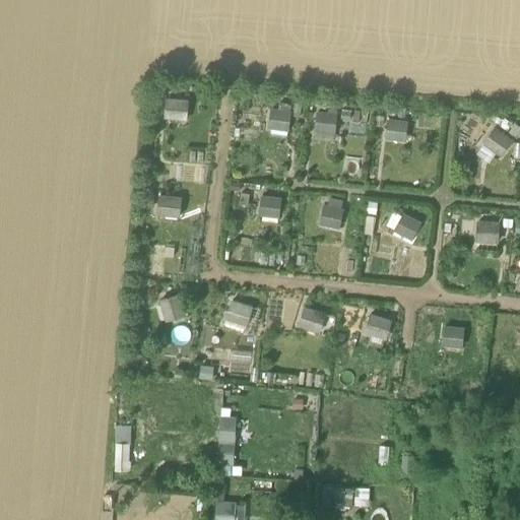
[(185,120),(188,100),(166,96),(164,117),(185,120)]
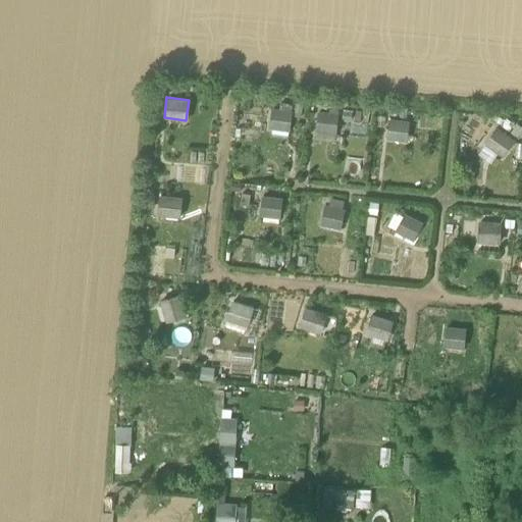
[(292,132),(293,108),(270,107),(268,129),(292,132)]
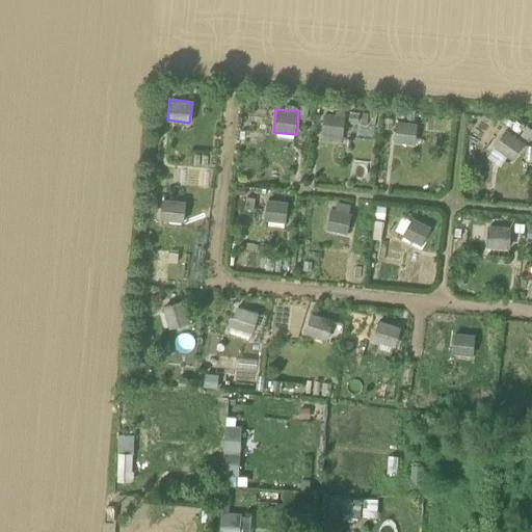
[(346,113),(322,114),(322,139),(346,139),(346,113)]
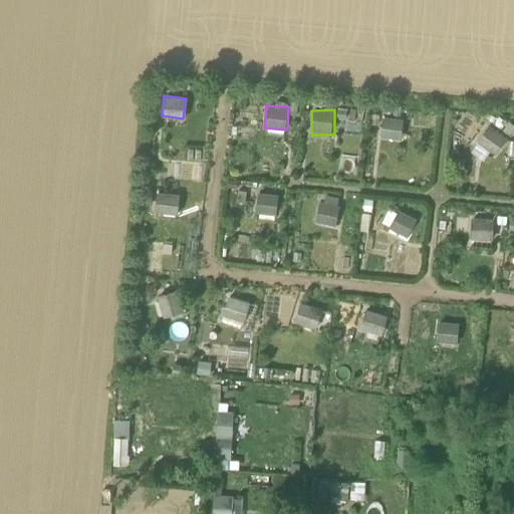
[(402,142),(405,119),(383,116),(380,139),(402,142)]
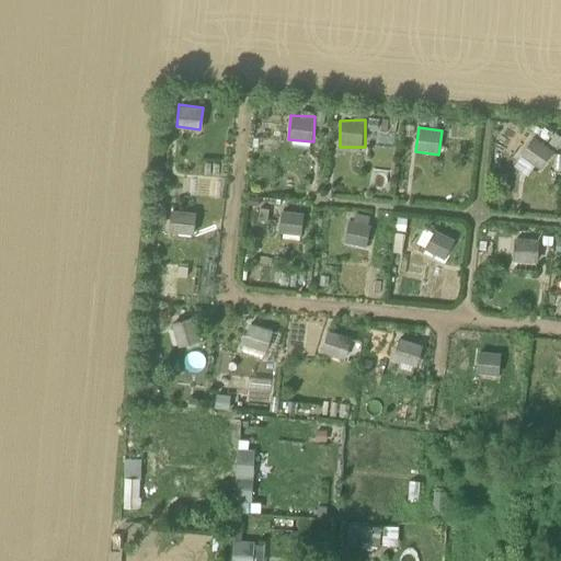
[(521,156),(541,169),(553,149),(534,136),(521,156)]
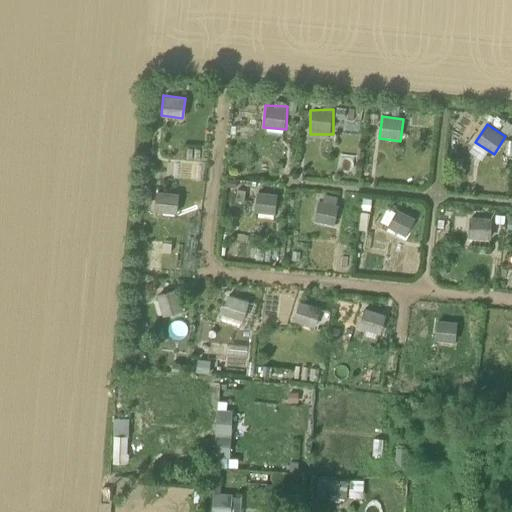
[(254,212),(276,214),(278,193),(256,191),(254,212)]
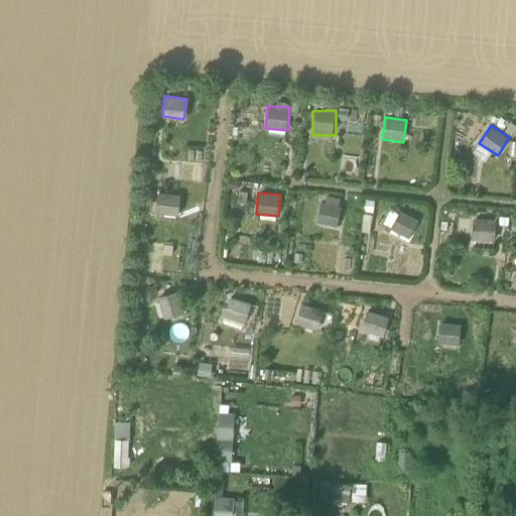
[(157,195),(157,215),(180,215),(180,195),(157,195)]
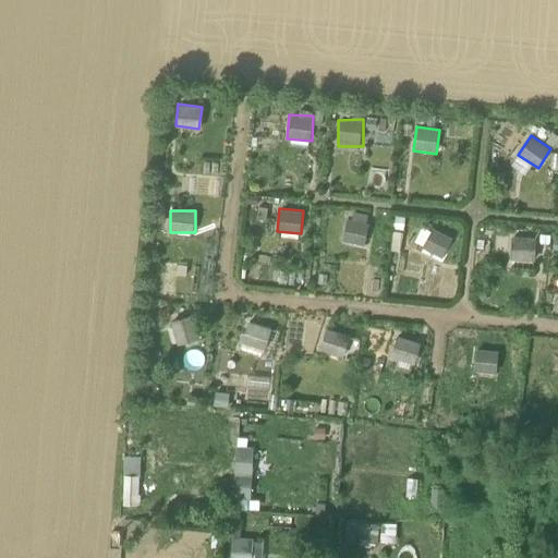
[(350,211),(346,241),(365,244),(371,215),(350,211)]
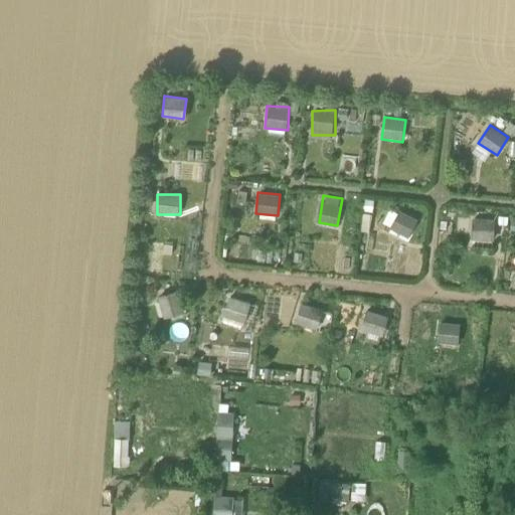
[(389,229),(408,239),(418,219),(399,209),(389,229)]
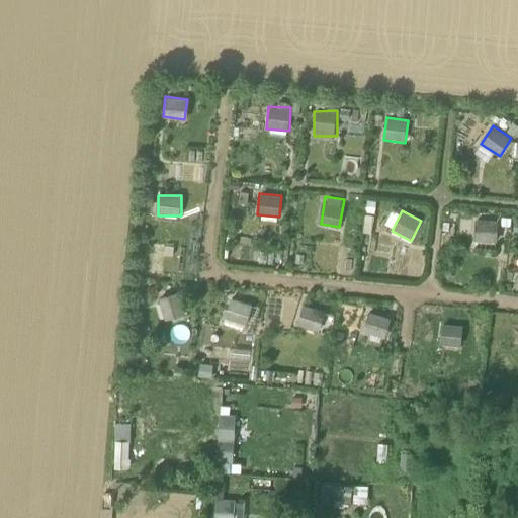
[(497,242),(498,220),(475,219),(473,241),(497,242)]
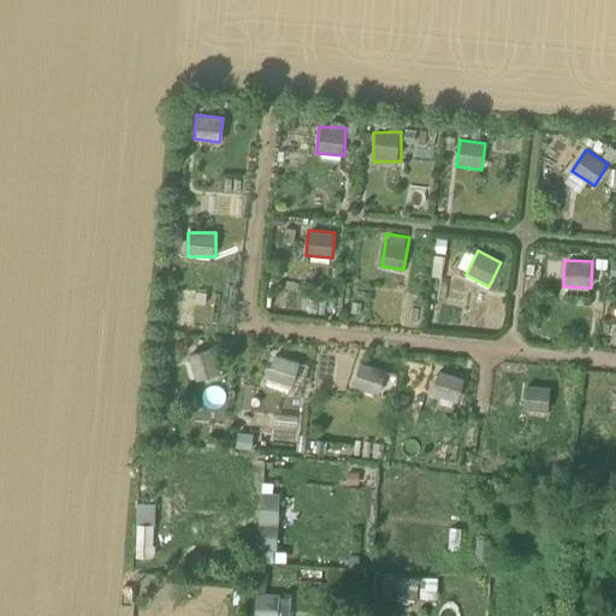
[(190,354),(196,379),(211,377),(205,351),(190,354)]
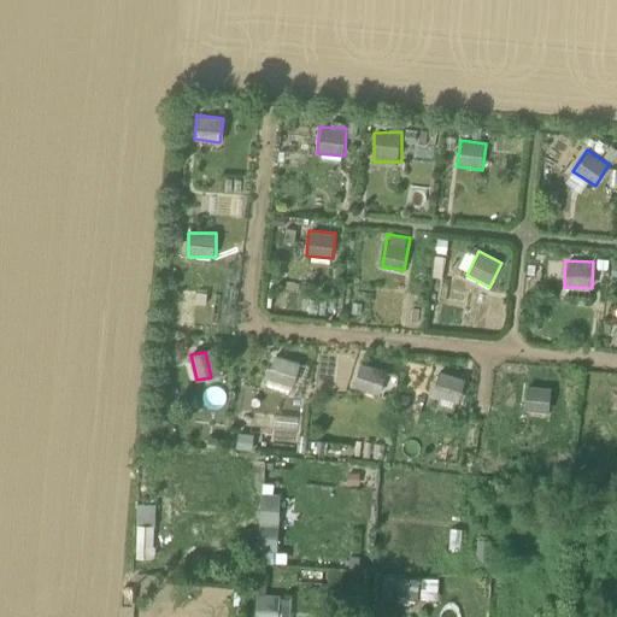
[(266,377),(293,385),(299,362),(272,354),(266,377)]
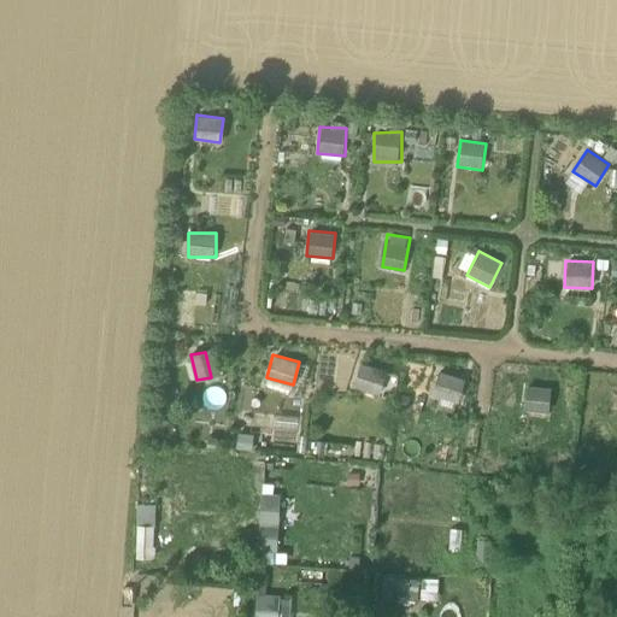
[(352,387),(377,398),(388,372),(363,363),(352,387)]
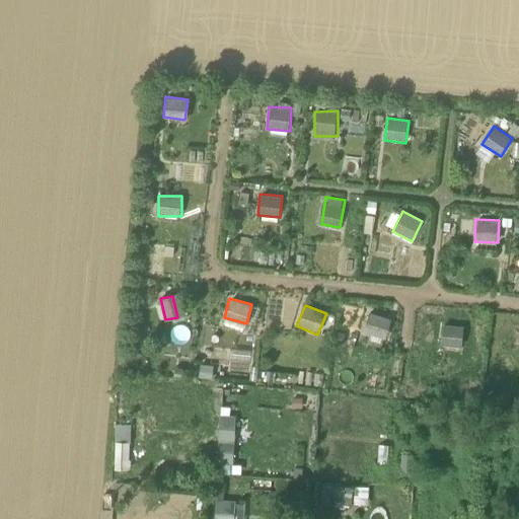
[(364,335),(388,338),(390,316),(367,313),(364,335)]
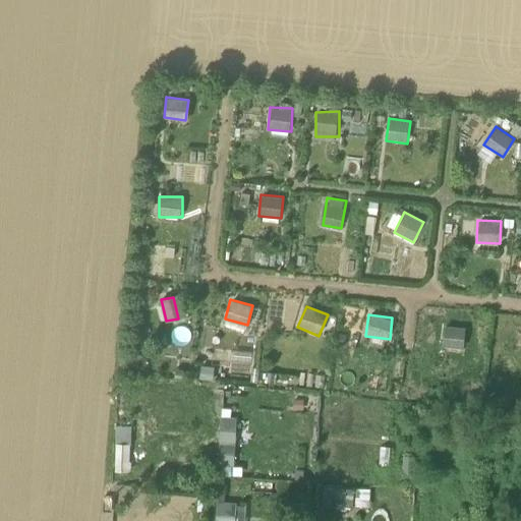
[(444,346),(465,346),(466,326),(445,326),(444,346)]
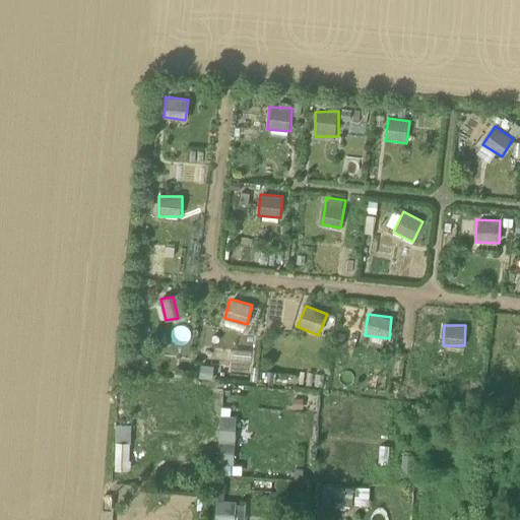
[(218,464),(235,464),(236,415),(219,415),(218,464)]
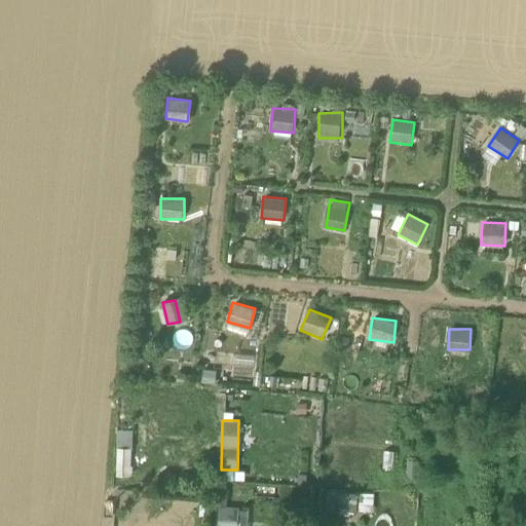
[(373,511),(373,492),(333,492),(332,511),(373,511)]
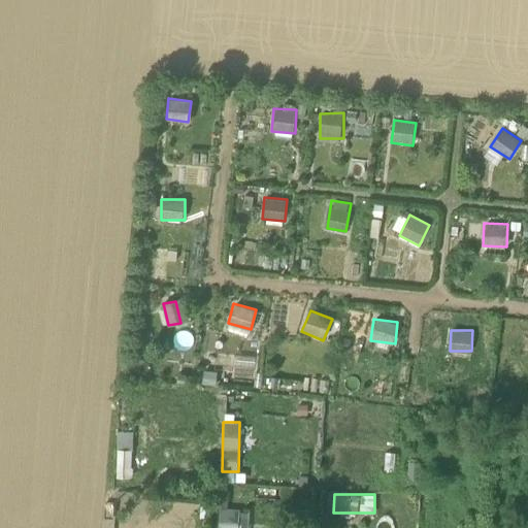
[(237,527),(238,509),(219,509),(219,527),(237,527)]
